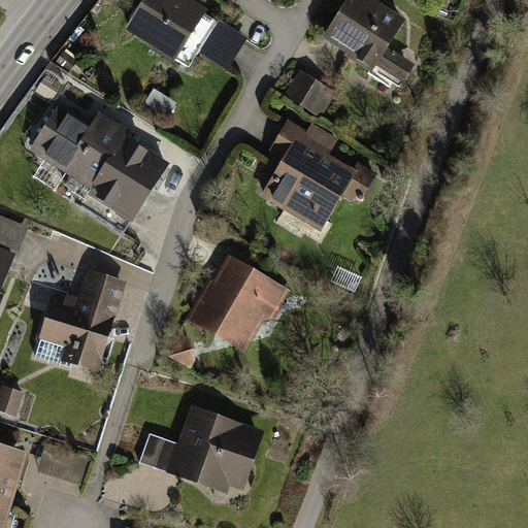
[(192,0),(146,0),(127,31),(174,62),(176,60),(189,69),(199,53),(218,26),(204,15),(207,9),(192,0)]
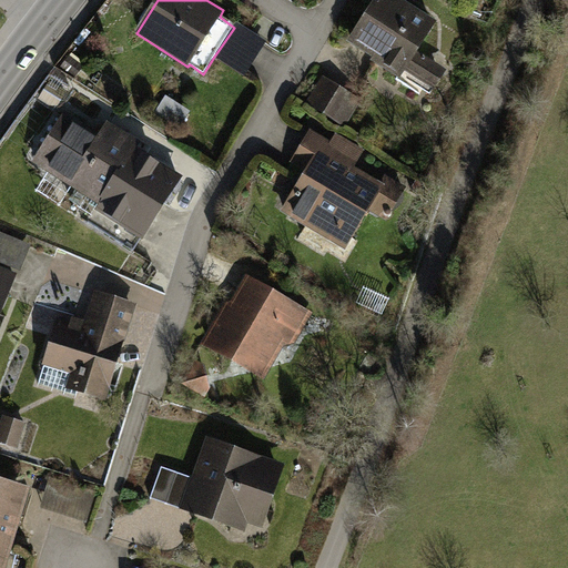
[(406,1),(403,0),(376,0),(350,42),(374,58),(372,61),(421,92),(426,83),(436,90),(448,71),(419,53),(438,22),(406,1)]
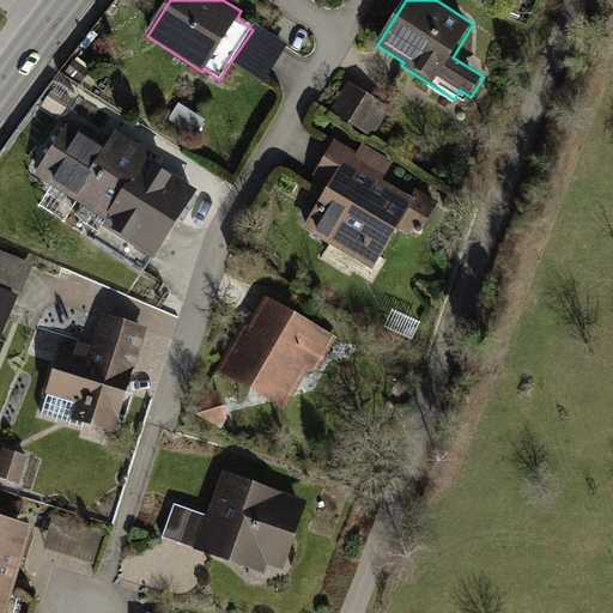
[(253,30),(231,61),(263,84),(291,46),(258,23),(253,30)]
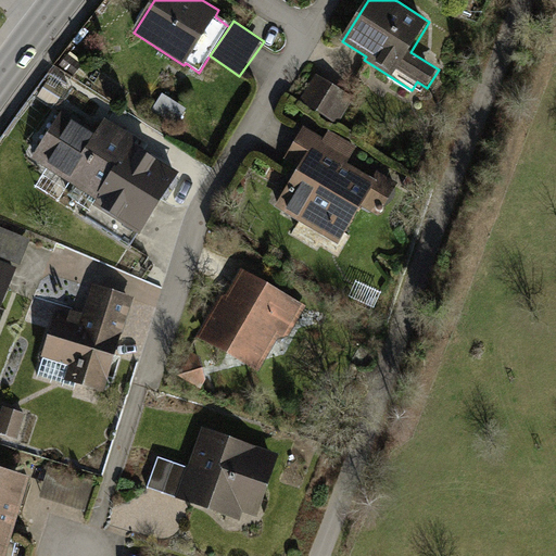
[(316,75),(301,99),(339,123),(354,99),(316,75)]
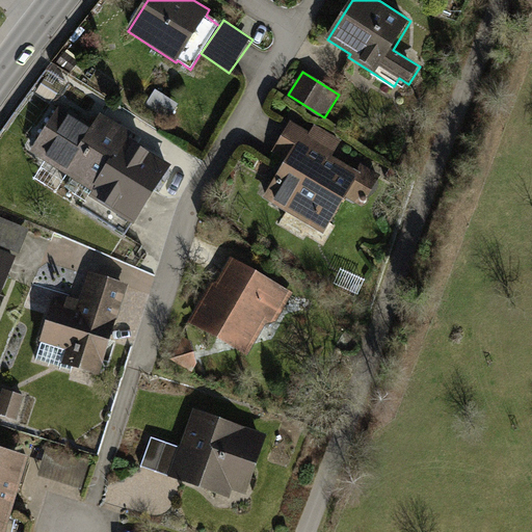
[(133,133),(103,114),(96,125),(88,121),(61,104),(31,153),(94,191),(90,195),(134,223),(169,166),(145,152),(129,141),(133,133)]
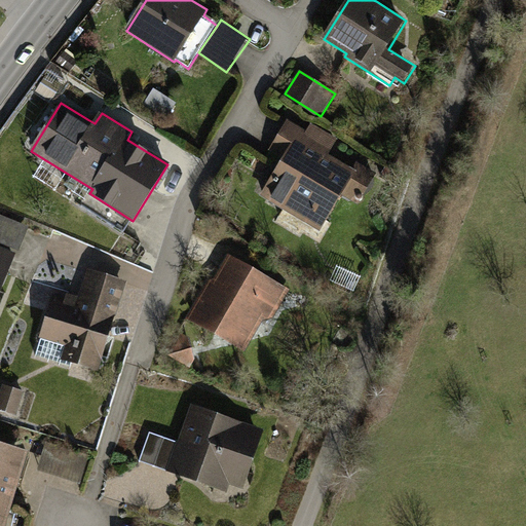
[(376,174),(358,162),(353,168),(330,154),(338,141),(320,129),(312,125),(308,133),(289,120),(270,151),(286,160),(263,197),(320,231),(343,193),(359,203),(376,174)]
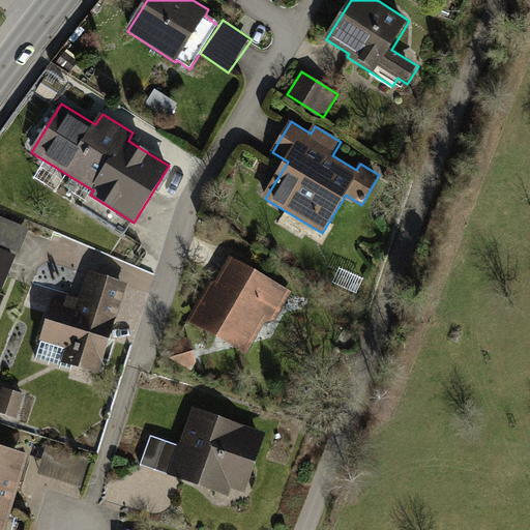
[(0,217),(0,245),(20,254),(29,230),(0,217)]
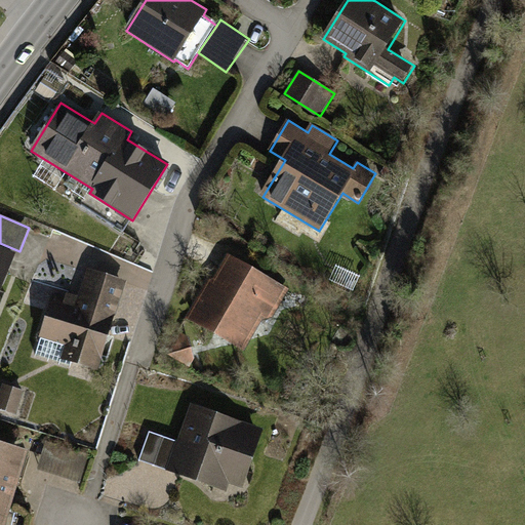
[(0,293),(16,253),(0,246),(0,293)]
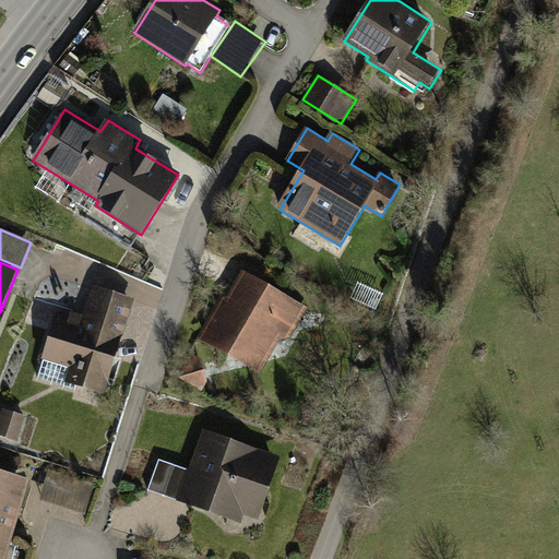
[(223,301),(199,340),(260,375),(278,342),(290,339),(308,309),(245,271),(228,298),(225,297),(223,301)]
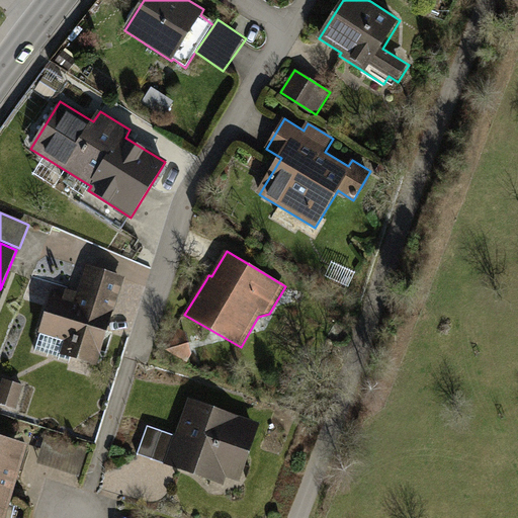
[(71,290),(66,288),(64,294),(52,290),(37,333),(64,341),(60,354),(96,366),(124,279),(86,266),(78,292),(71,290)]
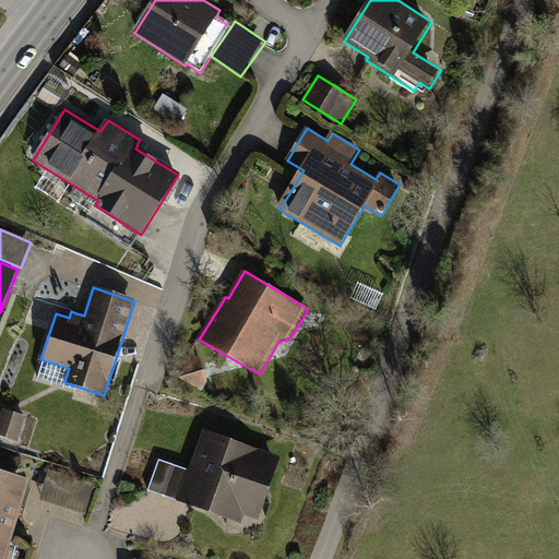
[(200,359),(181,364),(189,391),(206,387),(200,359)]
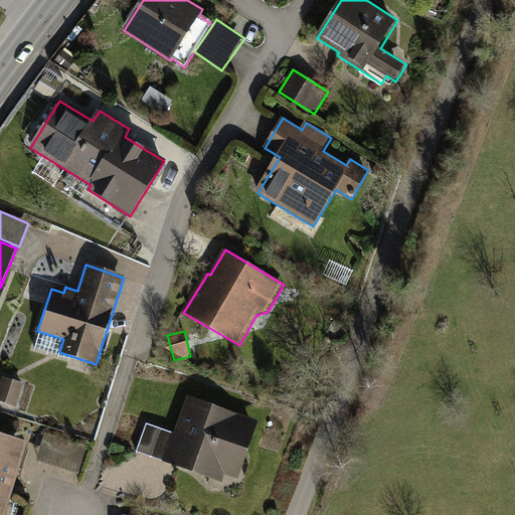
[(24,384),(4,377),(0,388),(0,401),(16,407),(24,384)]
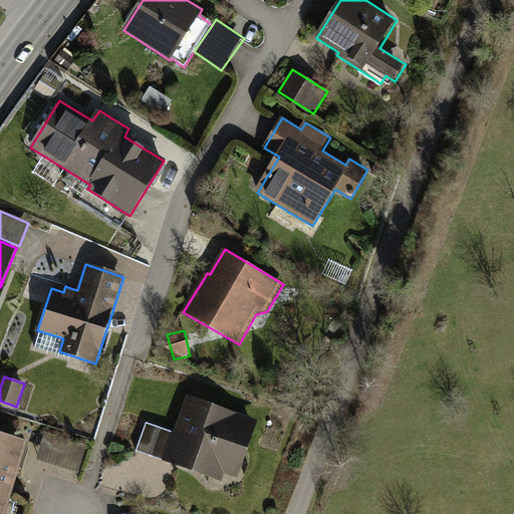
[(174,433),(164,461),(222,481),(225,473),(239,478),(259,421),(187,396),(174,433)]
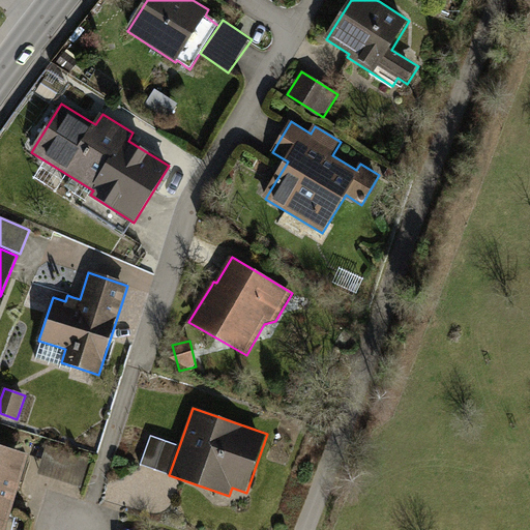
[(169,475),(179,446),(151,437),(141,466),(169,475)]
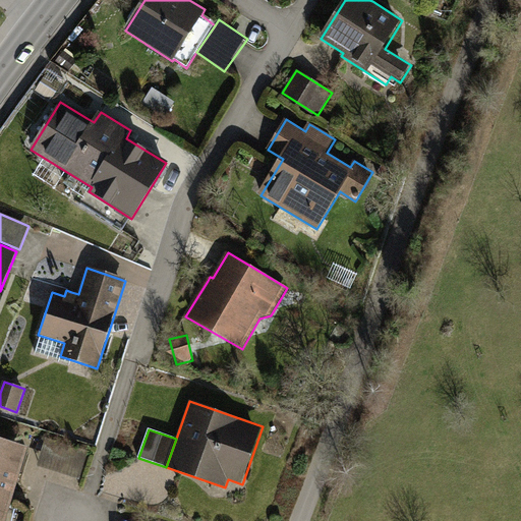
[(29,448),(0,439),(0,520),(5,520),(14,495),(29,448)]
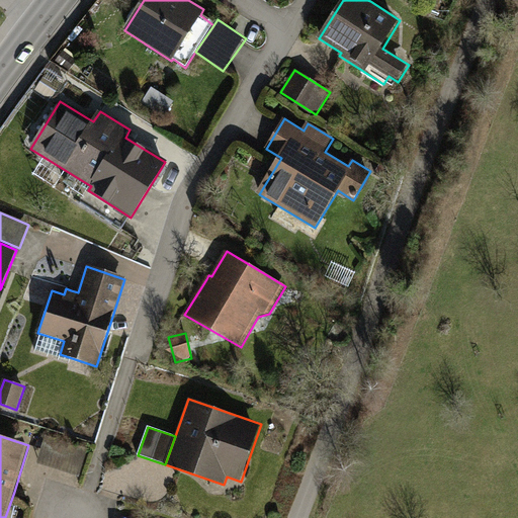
[(85,472),(88,449),(48,445),(46,468),(85,472)]
